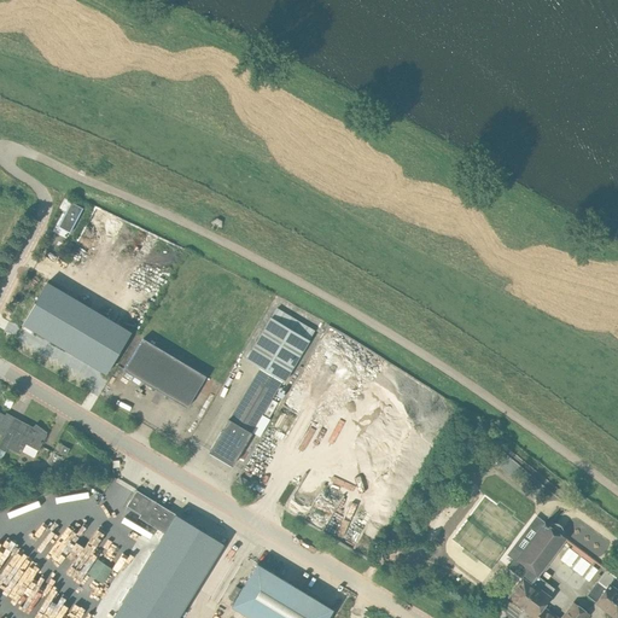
[(70,233),(83,208),(71,202),(58,227),(70,233)]
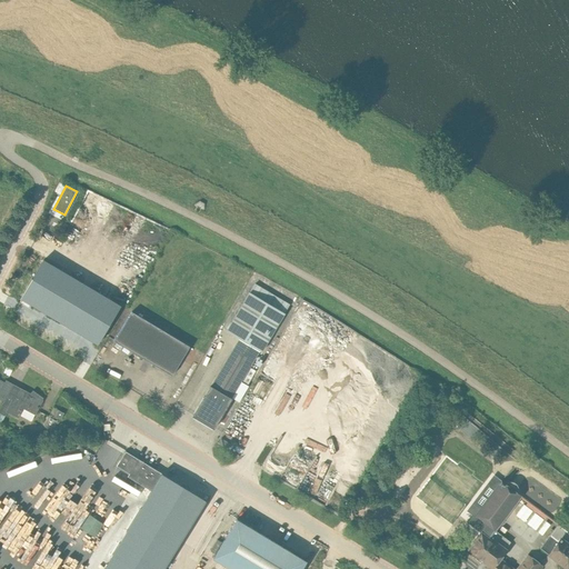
[(97,195),(85,218),(111,231),(123,208),(97,195)]
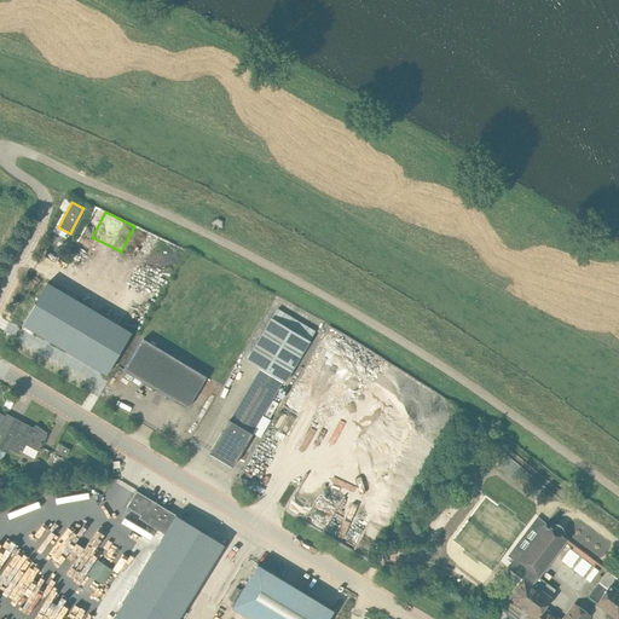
[(209,221),(208,224),(212,226),(210,230),(215,233),(217,229),(221,231),(223,229),(223,221),(217,217),(209,221)]
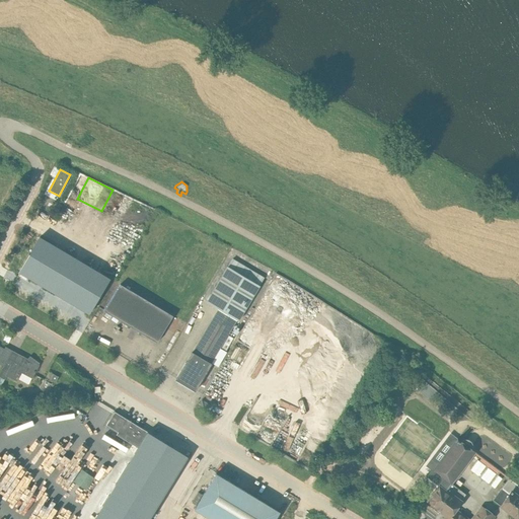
[(124,217),(146,225),(152,210),(130,201),(124,217)]
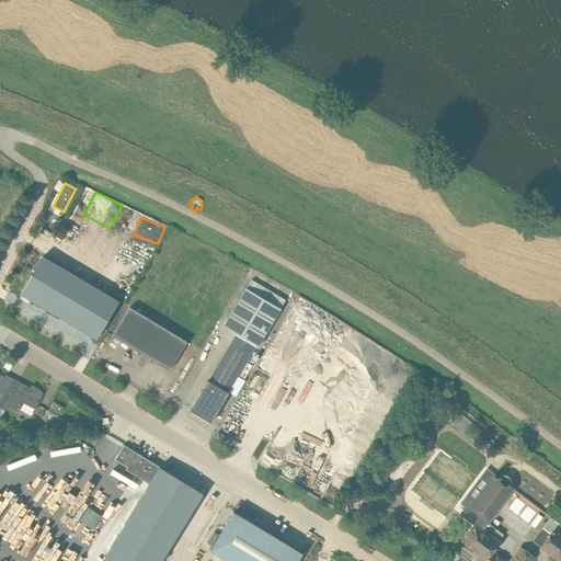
[(119,301),(43,256),(20,295),(96,340),(119,301)]
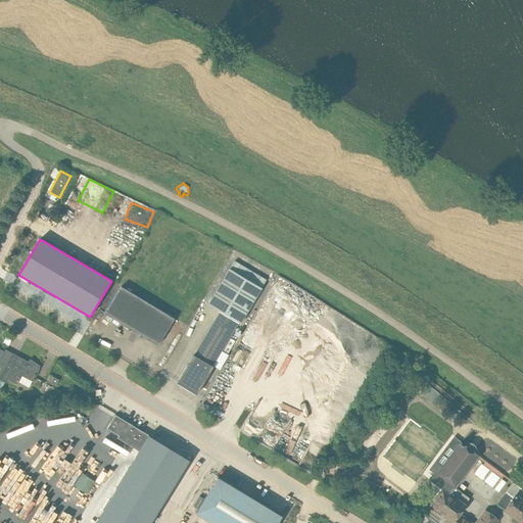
[(13,267),(1,286),(8,290),(20,272),(13,267)]
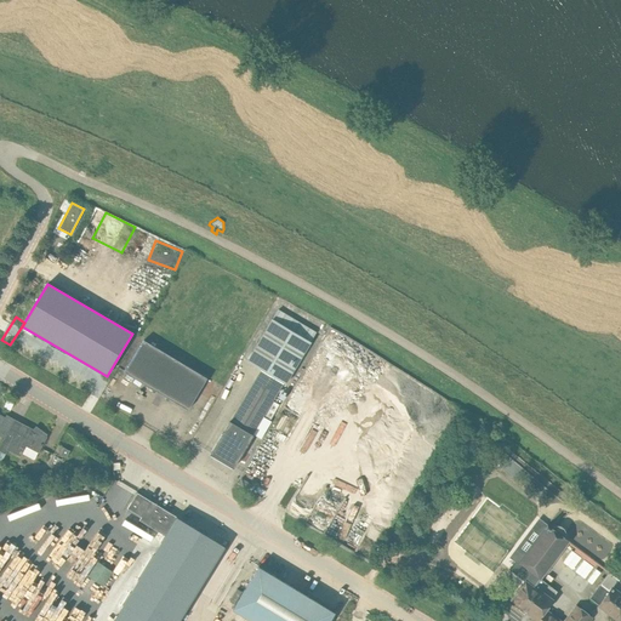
[(217,443),(211,454),(233,466),(239,456),(252,434),(263,416),(273,400),(281,386),(284,383),(286,385),(312,342),(273,319),(248,362),(262,371),(217,443)]
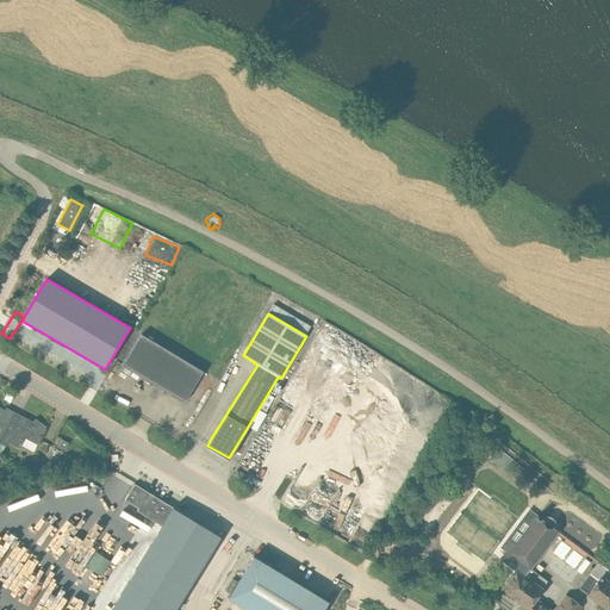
[(123,365),(185,403),(203,371),(142,334),(123,365)]
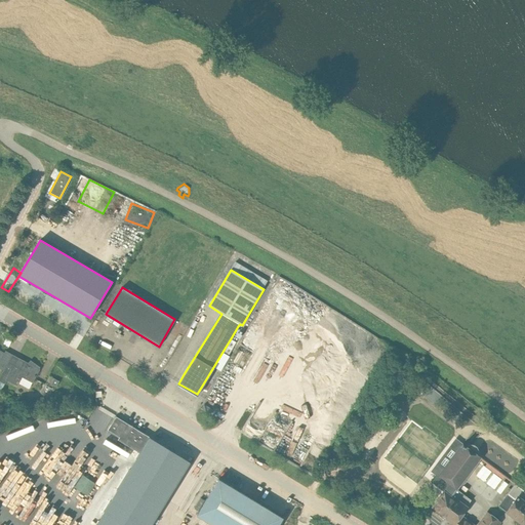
[(0,367),(4,370),(12,355),(6,352),(4,354),(0,351),(0,367)]
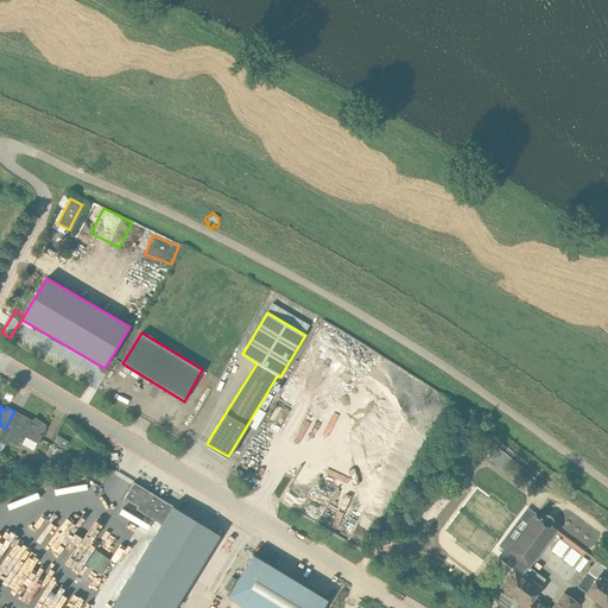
[(35,418),(32,420),(14,411),(5,429),(0,436),(0,449),(1,451),(7,439),(20,447),(21,444),(33,450),(45,428),(45,425),(35,418)]
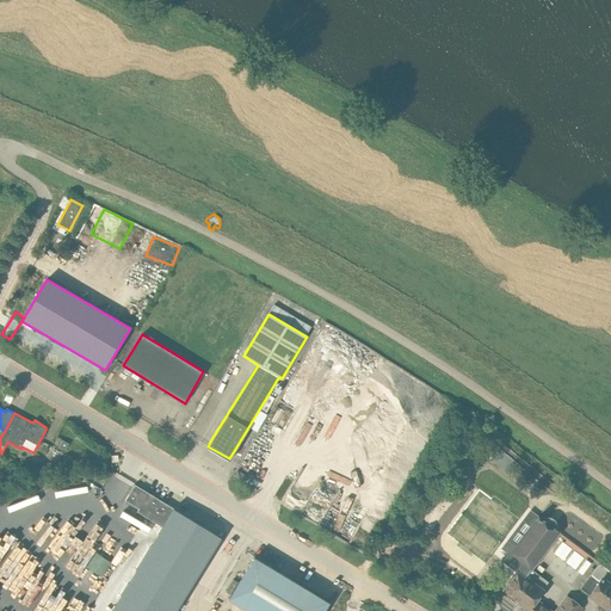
[(183,439),(190,429),(178,420),(171,432),(183,439)]
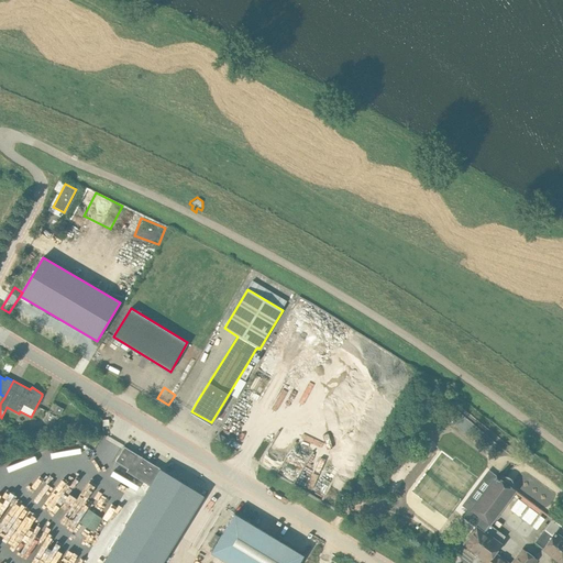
[(124,446),(116,461),(128,468),(129,470),(133,472),(131,474),(150,486),(159,468),(148,461),(124,446)]
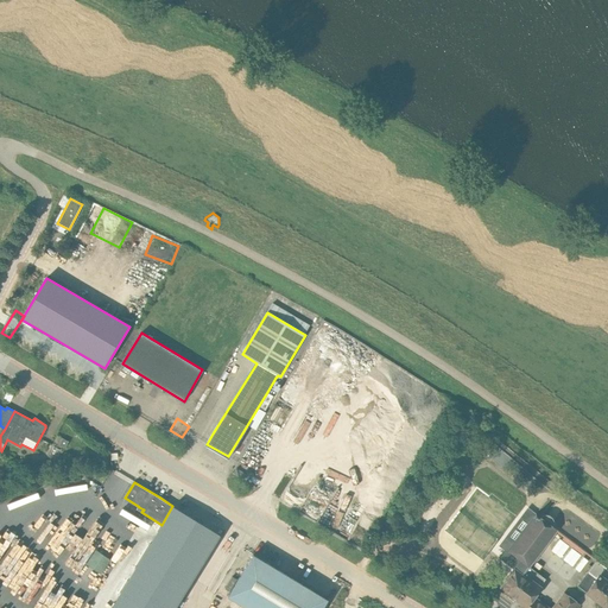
[(162,525),(120,594),(143,607),(175,607),(221,536),(172,506),(162,525)]
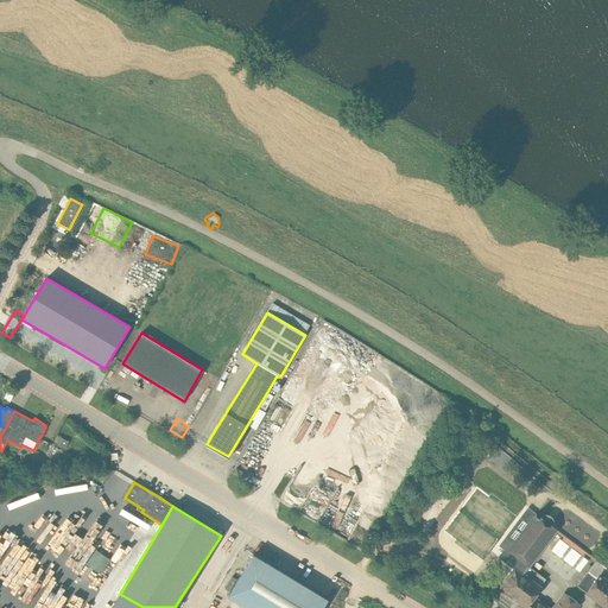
[(556,530),(552,527),(553,525),(553,521),(552,518),(550,515),(545,514),(540,517),(539,518),(536,514),(508,551),(521,562),(508,577),(501,587),(523,603),(519,607),(524,607),(533,597),(546,580),(529,567),(556,530)]
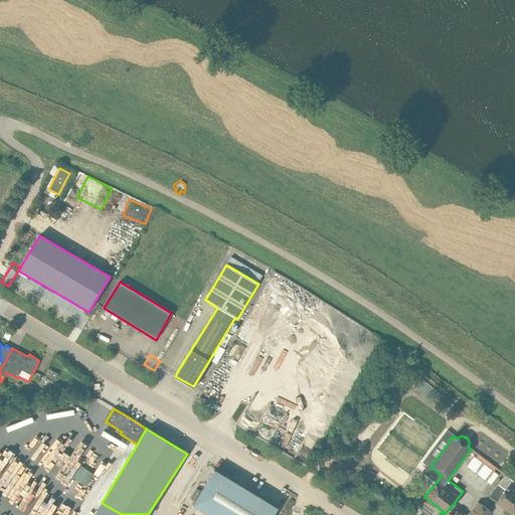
[(40,447),(38,452),(61,465),(64,461),(40,447)]
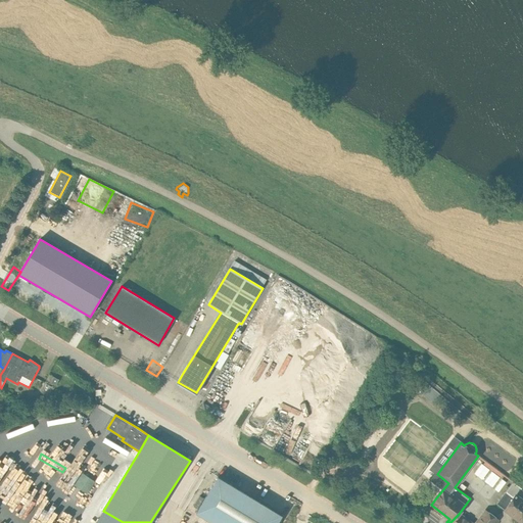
[(277,522),(282,516),(218,477),(196,513),(212,522),(277,522)]
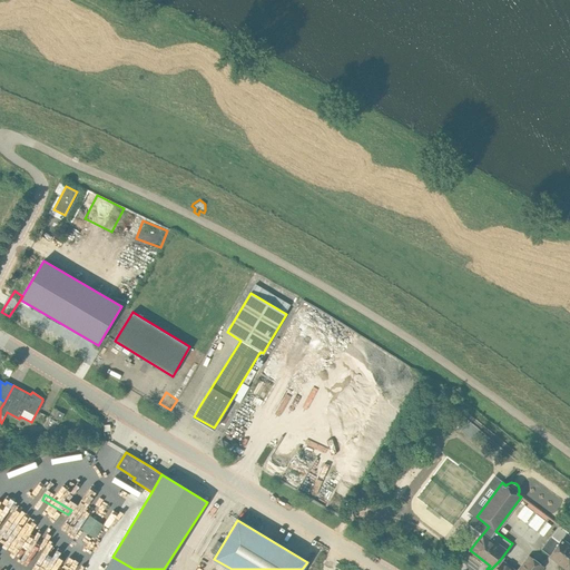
[(569,569),(569,532),(560,526),(559,524),(541,549),(568,569),(569,569)]
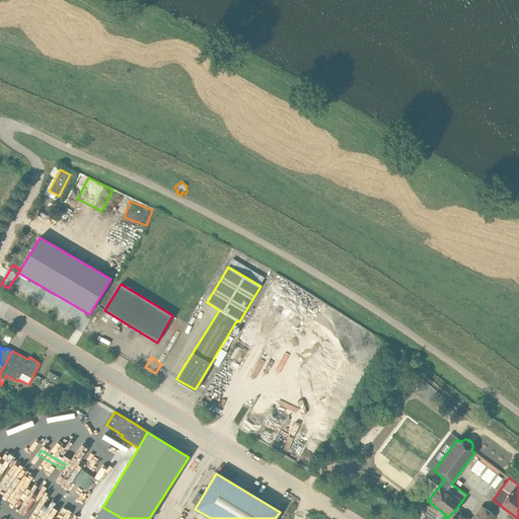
[(491,518),(494,516),(486,510),(482,507),(472,518),(467,518),(455,510),(447,518),(491,518)]
